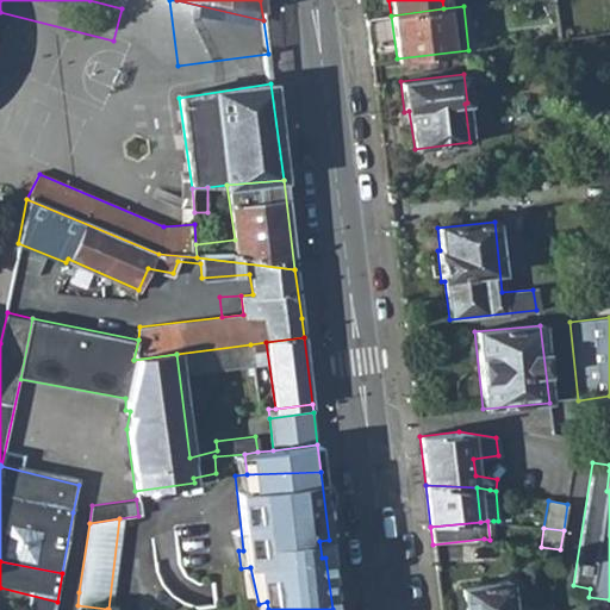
[(511,609),(509,580),(460,586),(462,609),(511,609)]
